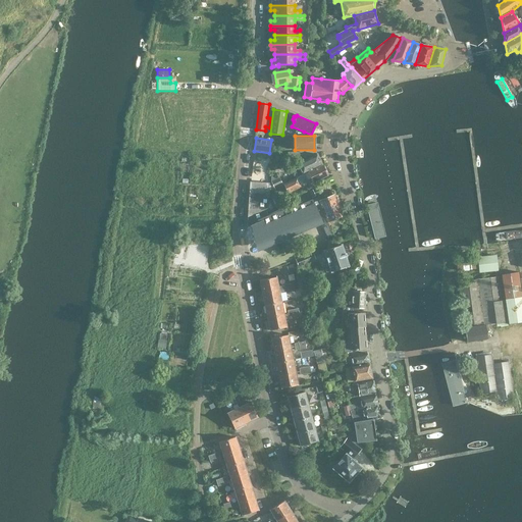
[(300,157),(299,152),(288,152),(290,160),(300,157)]
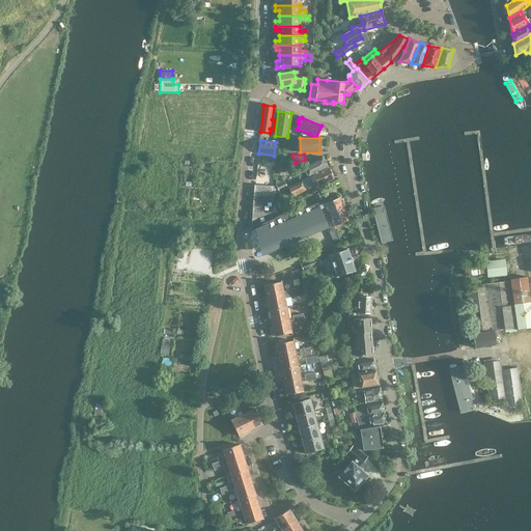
[(302,167),(296,170),(301,180),(302,180),(303,180),(307,178),(313,175),(328,168),(323,157),(302,167)]
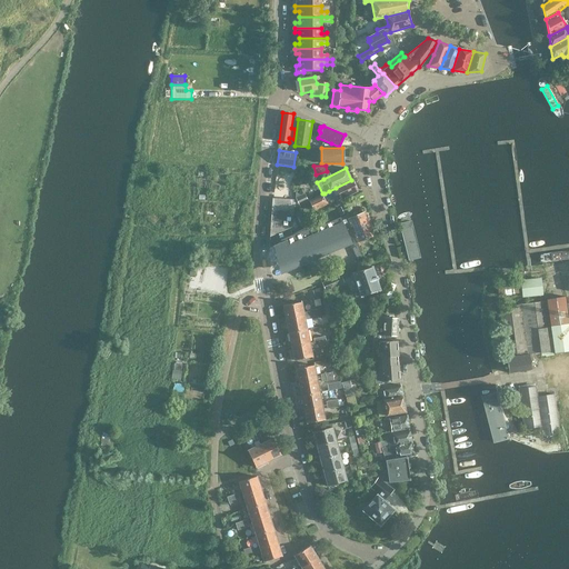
[(329,191),(325,193),(327,200),(336,196),(338,201),(357,191),(351,180),(336,188),(329,191)]
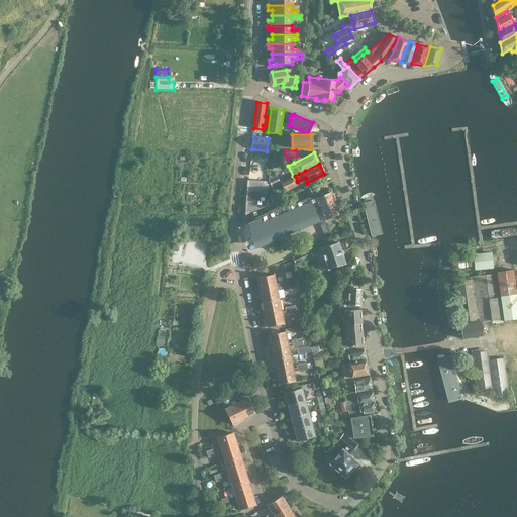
[(266,189),(280,183),(276,176),(273,177),(269,175),(269,182),(267,182),(266,189)]
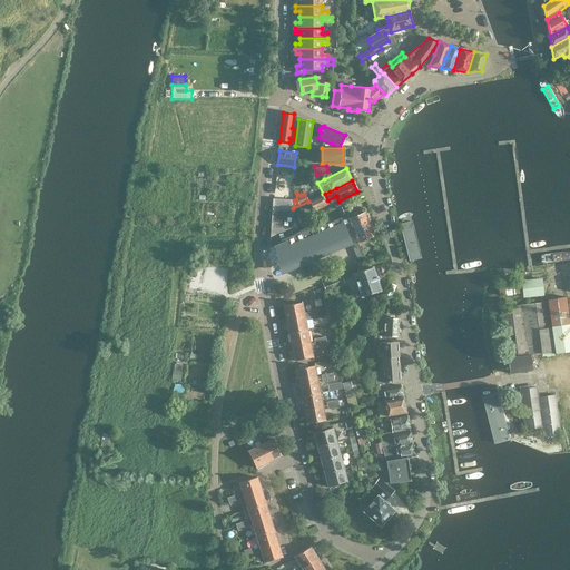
[(323,194),(310,200),(314,210),(330,204),(327,200),(325,194),(324,194),(323,194)]
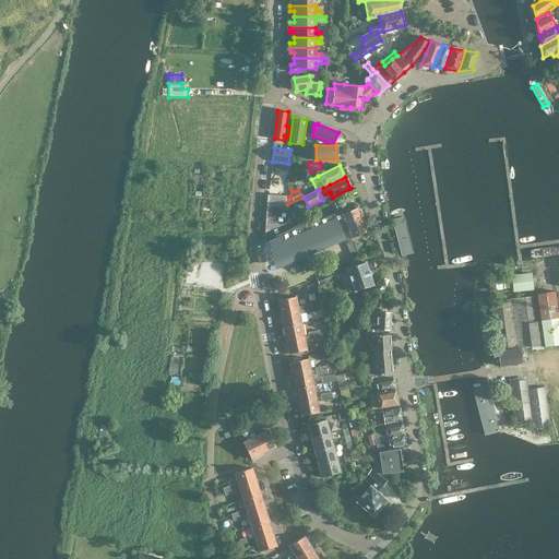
[(287,199),(268,198),(264,240),(265,240),(269,239),(270,241),(275,268),(344,238),(343,235),(348,233),(339,212),(321,219),(320,217),(322,216),(322,215),(286,230),(287,204),(288,197),(288,195),(287,195),(287,199)]
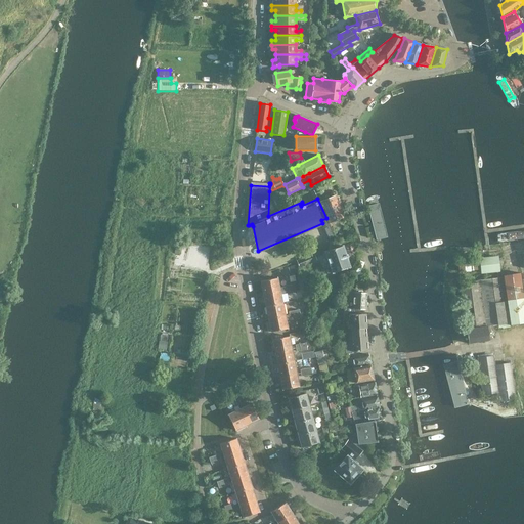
[(323,193),(321,187),(310,192),(313,198),(323,193)]
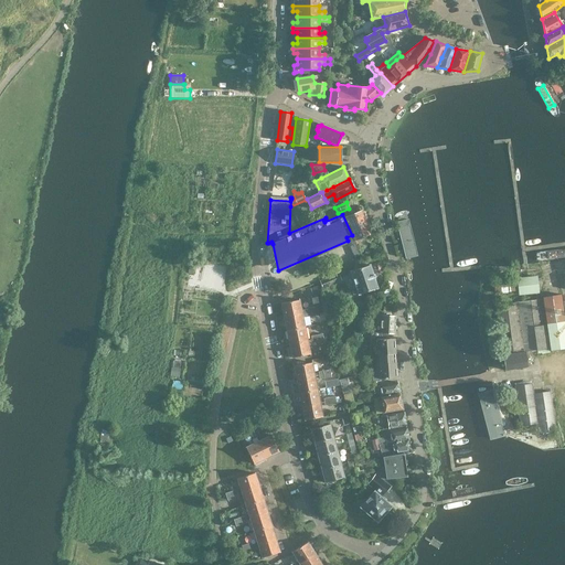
[(352,235),(354,241),(372,233),(362,211),(345,217),(343,213),(342,214),(352,235)]
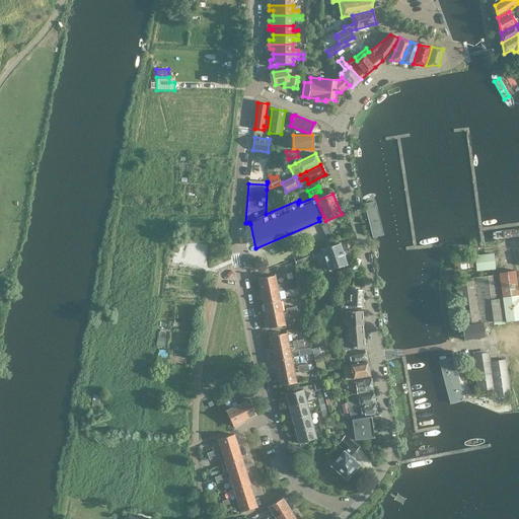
[(276,198),(270,201),(269,210),(279,206),(276,198)]
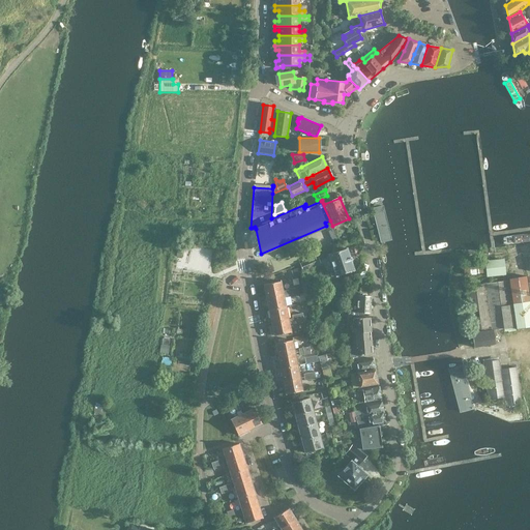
[(383,209),(373,212),(381,242),(391,239),(383,209)]
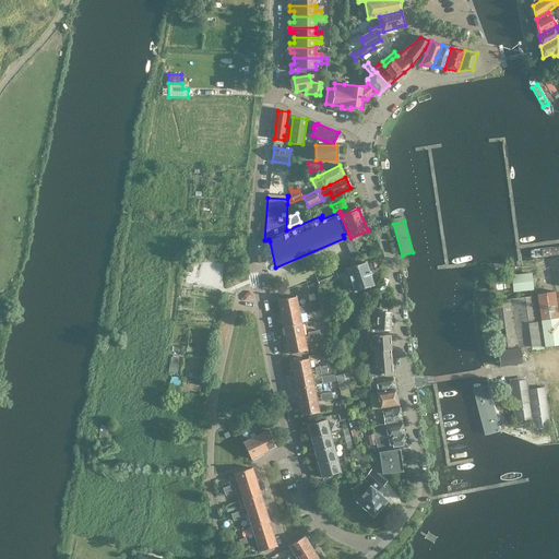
[(348,293),(372,284),(366,263),(347,269),(352,283),(346,284),(348,293)]
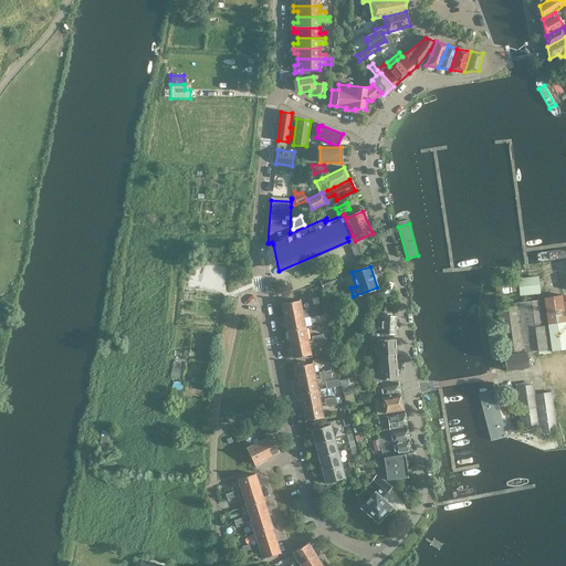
[(320,281),(322,285),(323,289),(343,281),(339,273),(320,281)]
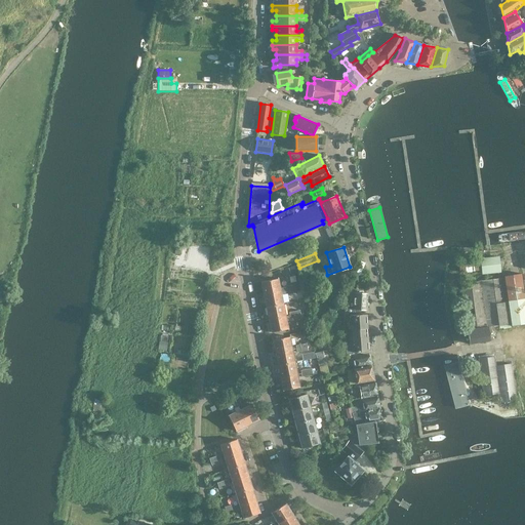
[(459,261),(459,272),(481,271),(482,275),(500,273),(499,256),(480,258),(480,260),(459,261)]
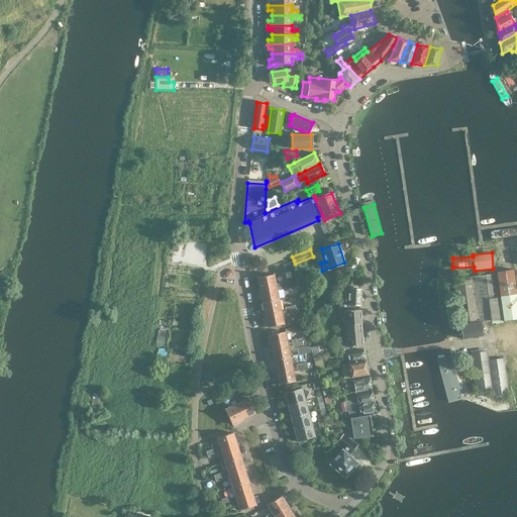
[(496,274),(503,319),(503,320),(516,318),(516,296),(513,270),(496,273),(496,274)]
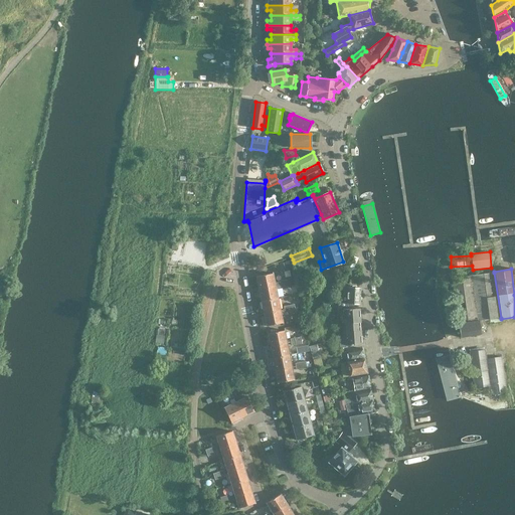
[(273,274),(255,277),(259,289),(290,283),(289,280),(279,282),(277,273),(273,274)]
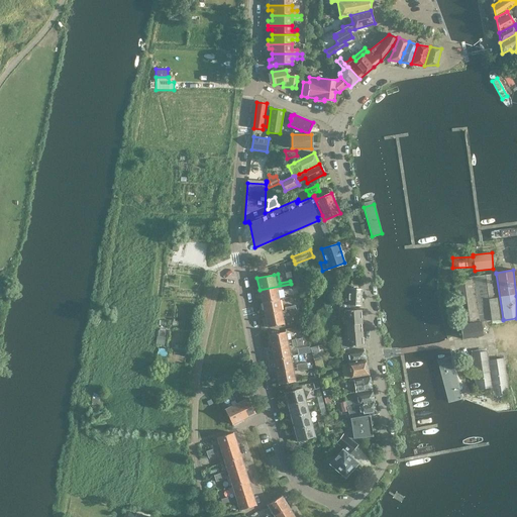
[(503,319),(496,274),(453,280),(460,325),(484,322),(503,319)]
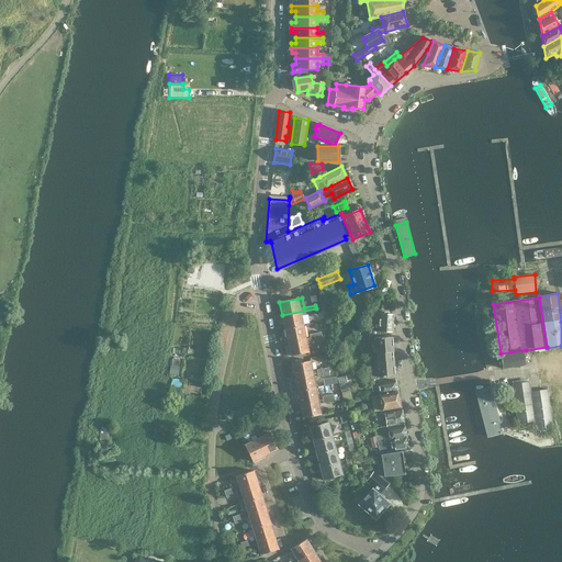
[(340,312),(337,300),(329,302),(333,313),(340,312)]
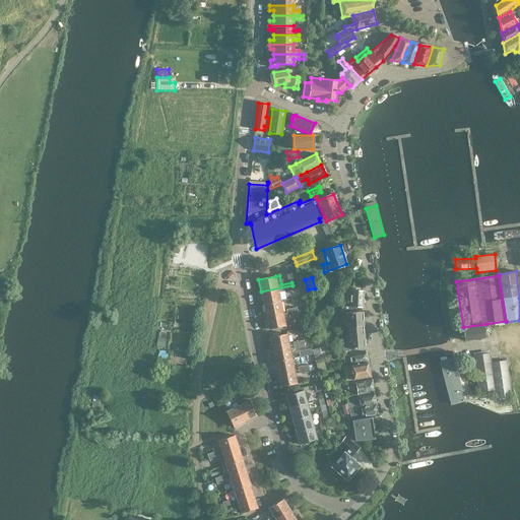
[(293,285),(261,291),(263,305),(280,301),(278,291),(293,288),(293,285)]
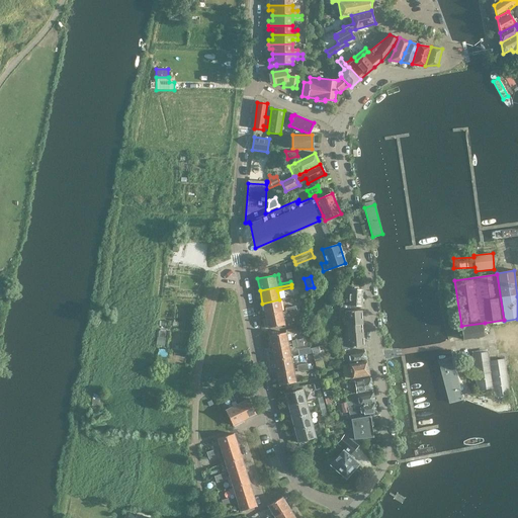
[(346,293),(340,309),(345,309),(345,308),(358,308),(358,306),(361,307),(362,289),(359,289),(353,289),(349,288),(349,293),(346,293)]
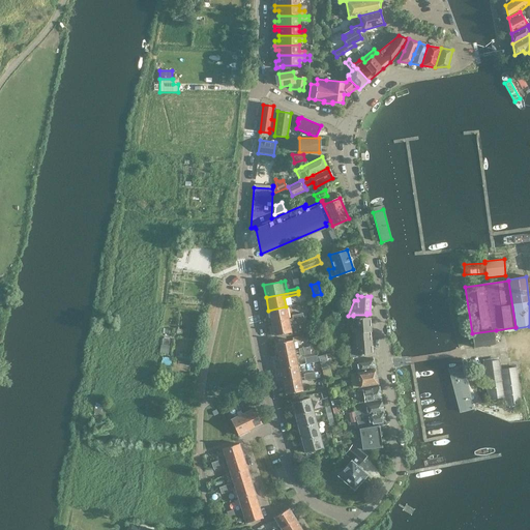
[(286,306),(268,311),(271,323),(289,319),(286,306)]
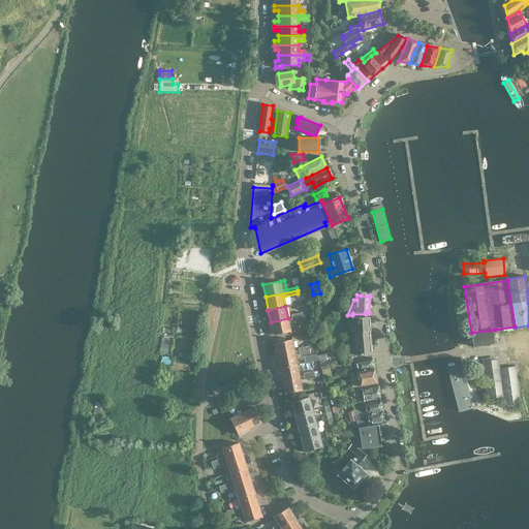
[(352,315),(347,315),(346,316),(347,322),(352,322),(353,329),(355,328),(355,336),(370,335),(370,332),(369,317),(365,317),(364,315),(366,315),(366,314),(352,314),(352,315)]
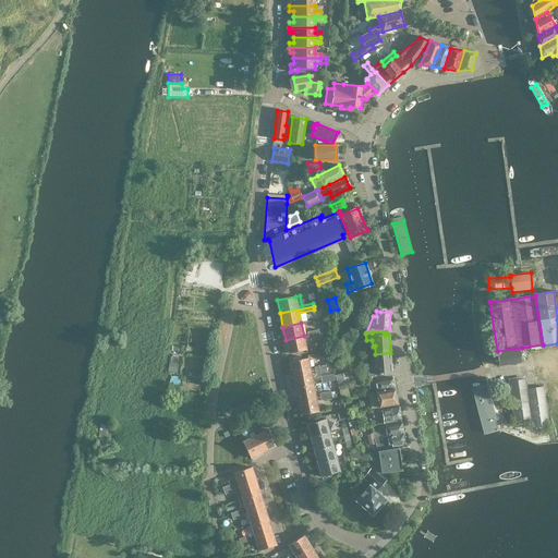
[(304,336),(286,340),(288,353),(306,350),(304,341),(308,340),(308,339),(319,337),(319,334),(307,335),(304,336)]
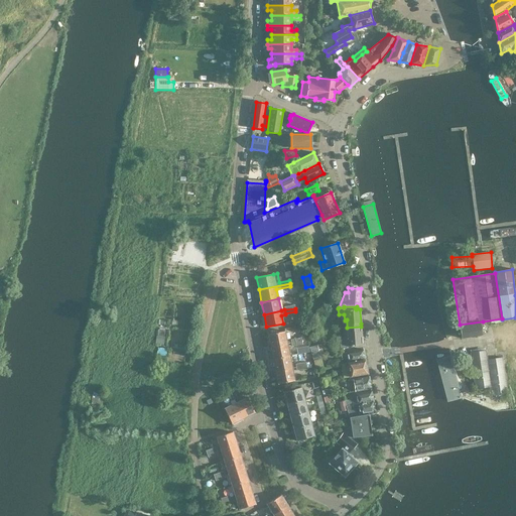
[(485,335),(483,321),(460,325),(462,338),(482,335),(485,335)]
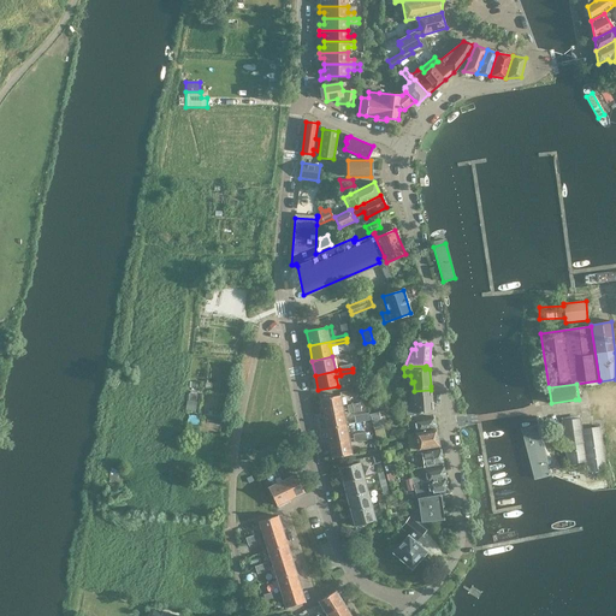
[(432,396),(431,390),(414,391),(415,401),(413,401),(413,408),(406,409),(407,416),(414,415),(414,413),(433,412),(432,396)]
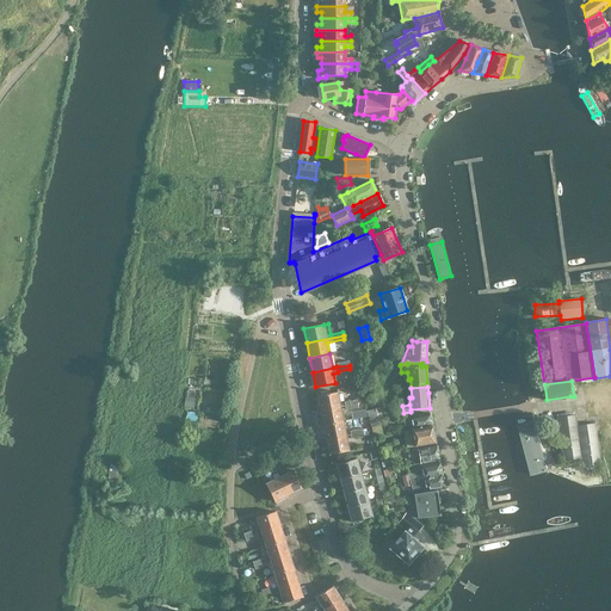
[(321,411),(340,407),(345,406),(357,403),(357,400),(344,402),(340,403),(338,392),(318,396),(321,411)]
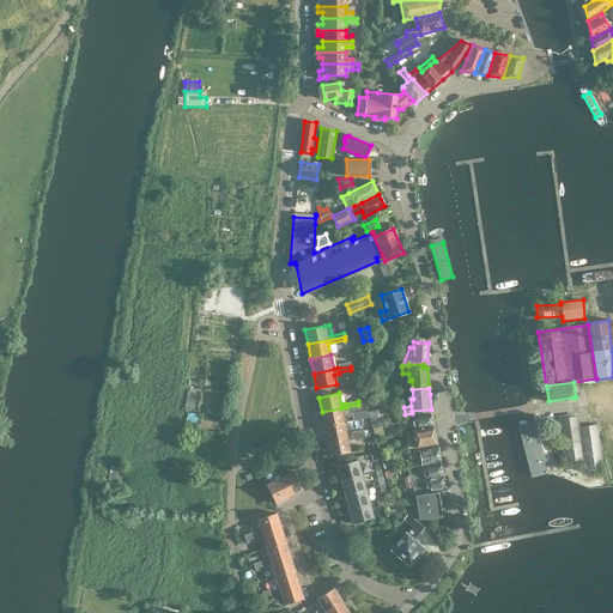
[(186,399),(184,407),(194,410),(195,400),(186,399)]
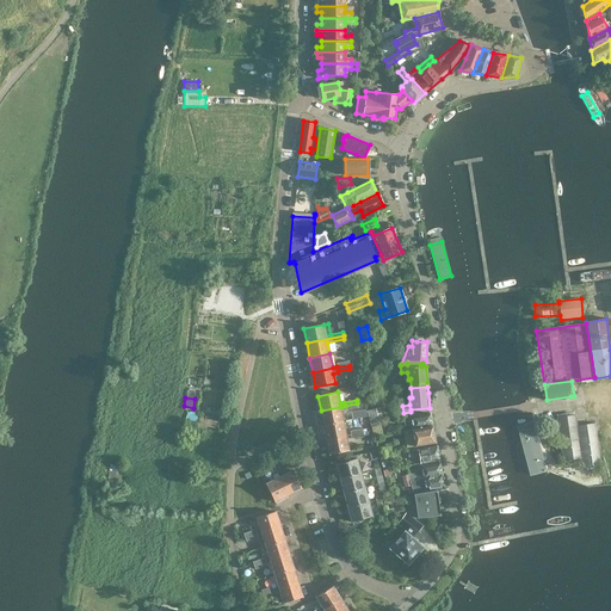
[(340,407),(321,411),(323,425),(343,421),(341,411),(345,409),(358,407),(357,403),(345,406),(340,407)]
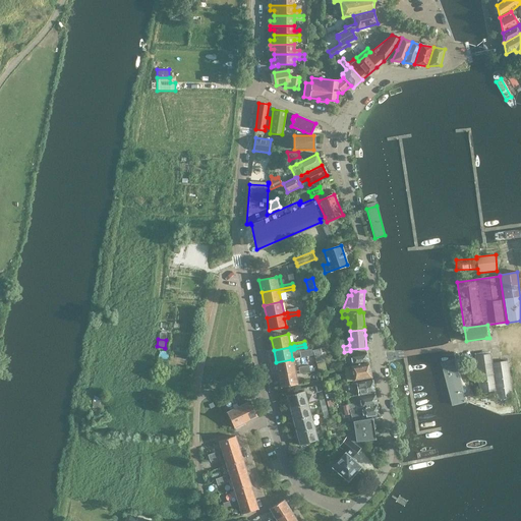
[(321,349),(313,350),(312,351),(315,364),(316,363),(325,361),(326,361),(325,356),(323,357),(322,351),(321,349)]
